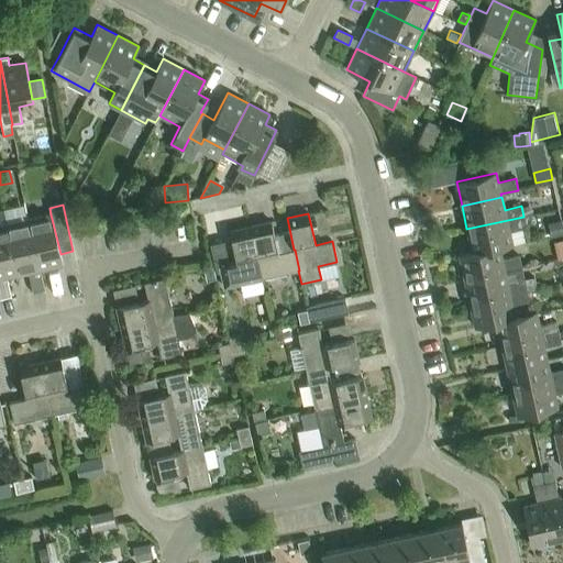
[(51,214),(28,219),(40,269),(63,265),(61,254),(51,214)]
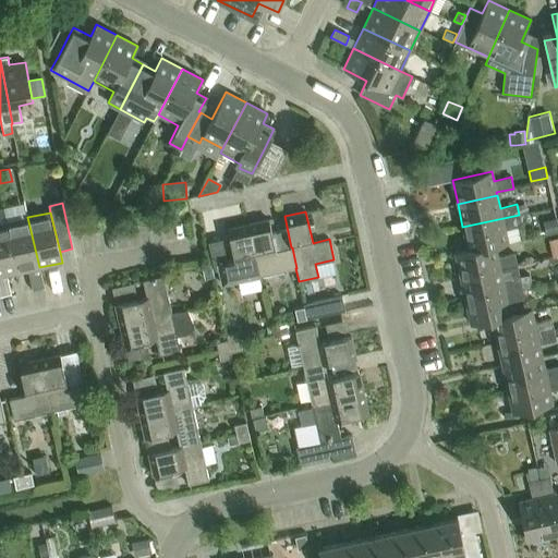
[(519,215),(462,227),(468,250),(495,244),(495,246),(508,243),(505,230),(522,226),(519,215)]
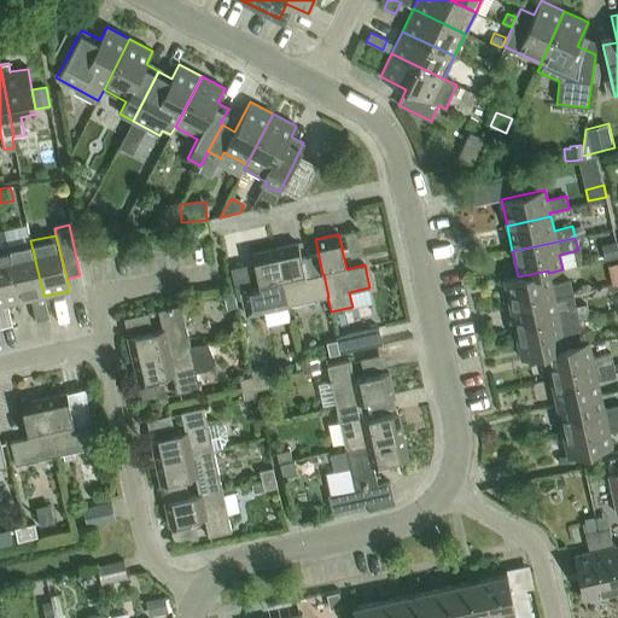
[(19,302),(31,299),(36,320),(48,316),(44,296),(30,240),(6,246),(19,302)]
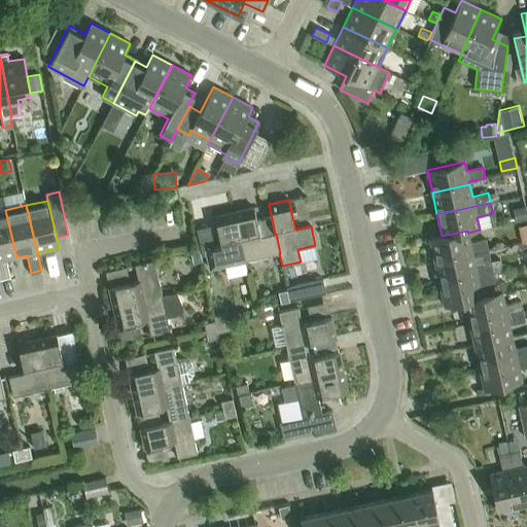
[(526,212),(526,206),(514,209),(517,221),(526,218),(526,212)]
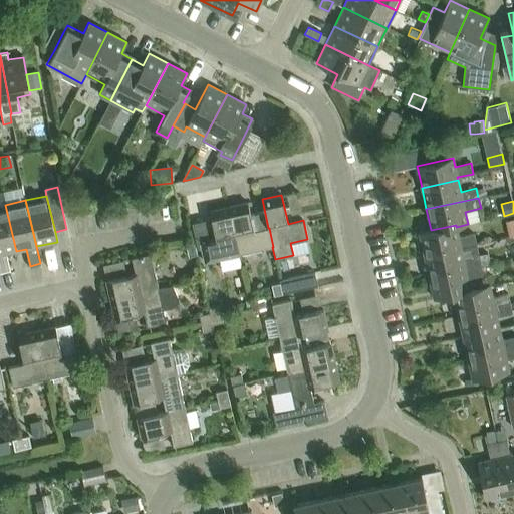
[(248,203),(229,207),(239,254),(272,247),(273,247),(269,228),(268,228),(254,231),(248,203)]
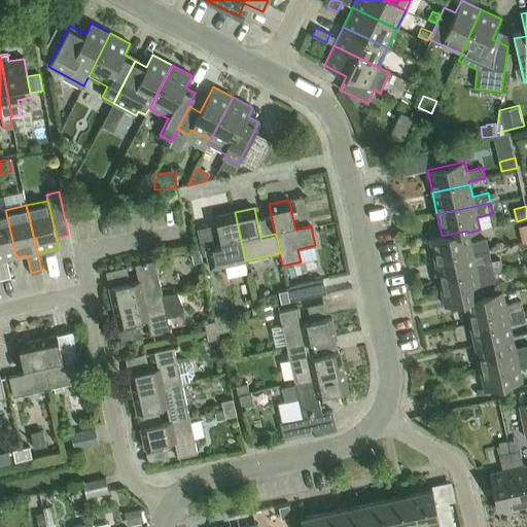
[(16,257),(5,210),(0,211),(0,278),(10,277),(6,259),(16,257)]
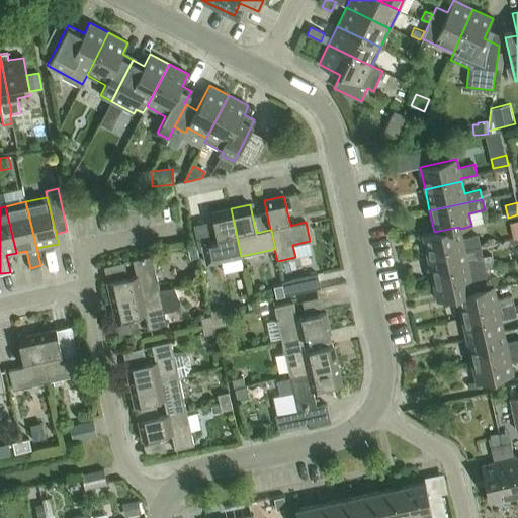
[(206,264),(241,256),(231,208),(211,212),(218,241),(201,245),(206,264)]
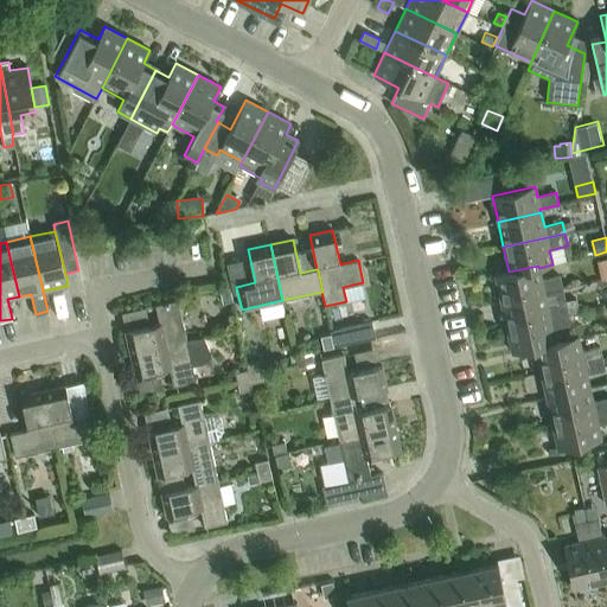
[(509,272),(494,275),(500,301),(543,292),(544,293),(562,289),(560,276),(541,280),(538,268),(538,266),(509,272)]
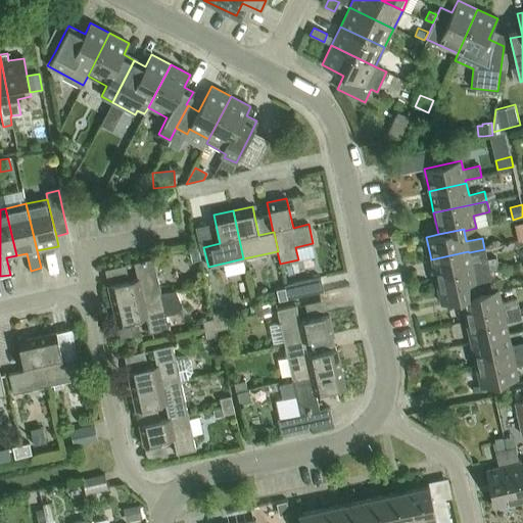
[(197,248),(189,250),(192,262),(200,259),(197,248)]
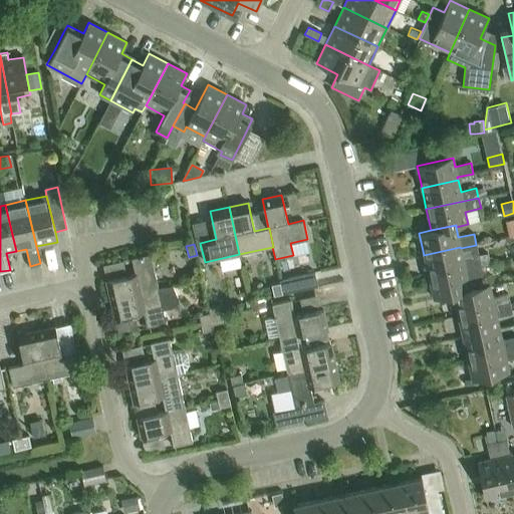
[(460,247),(424,255),(429,276),(465,268),(481,265),(479,255),(463,259),(461,248),(460,247)]
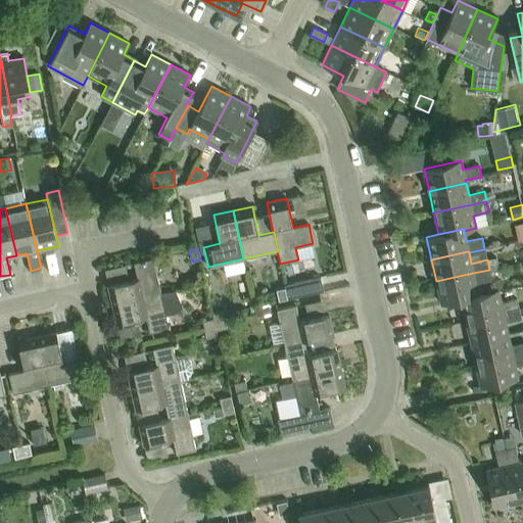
[(108,285),(112,304),(160,293),(153,258),(134,263),(137,279),(108,285)]
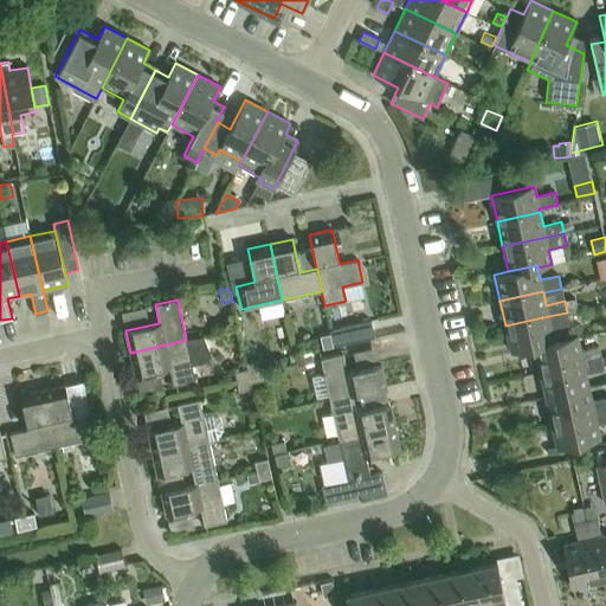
[(548,316),(505,326),(511,353),(534,347),(554,343),(554,341),(550,328),(569,324),(567,313),(548,316)]
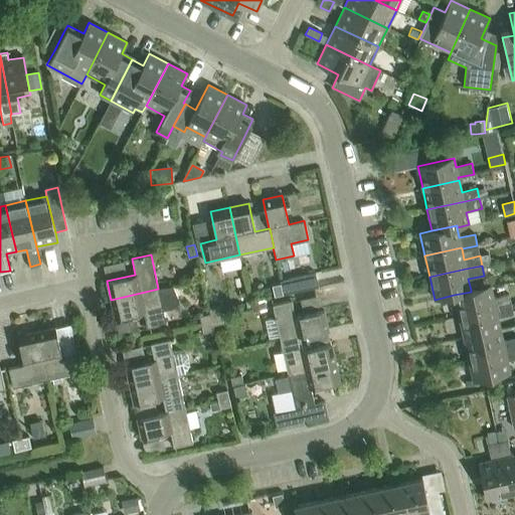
[(272,285),(274,296),(318,286),(315,273),(280,281),(281,283),(272,285)]
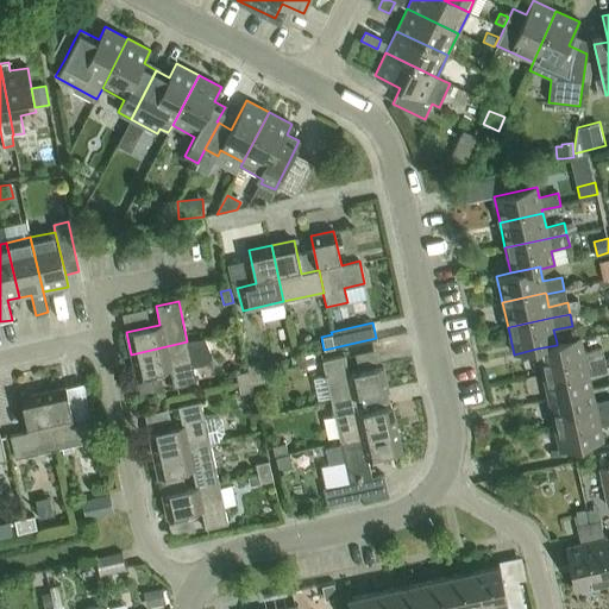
[(196,383),(193,366),(203,364),(209,358),(205,338),(187,341),(131,355),(136,377),(170,369),(174,388),(196,383)]
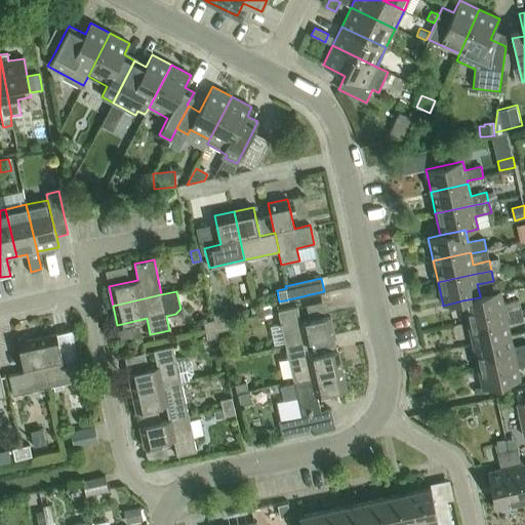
[(480,297),(462,300),(468,323),(521,311),(519,300),(502,304),(499,291),(480,295),(480,297)]
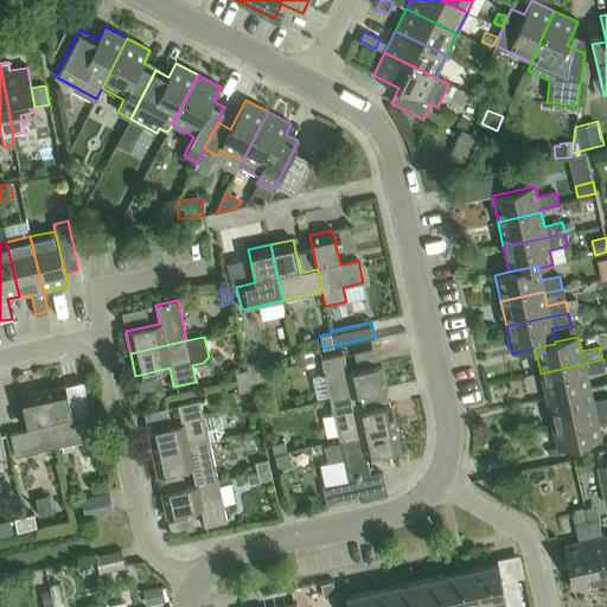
[(295,355),(298,366),(312,362),(310,351),(295,355)]
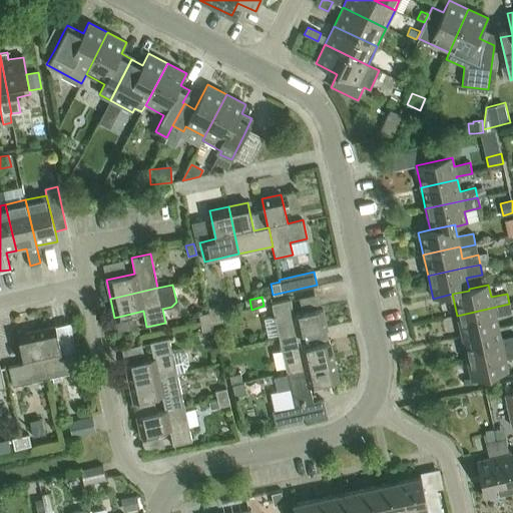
[(271,304),(275,318),(264,320),(268,338),(278,335),(279,338),(298,334),(298,335),(327,329),(323,309),(294,315),(291,300),(271,304)]
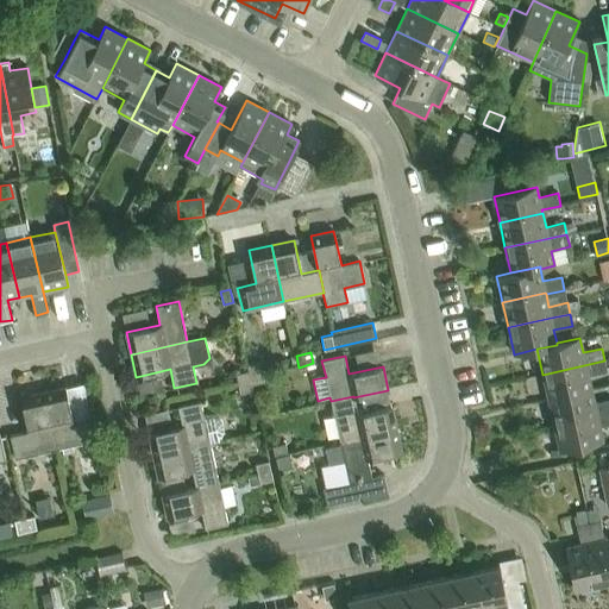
[(604,360),(542,375),(548,400),(591,390),(591,389),(588,376),(607,371),(604,360)]
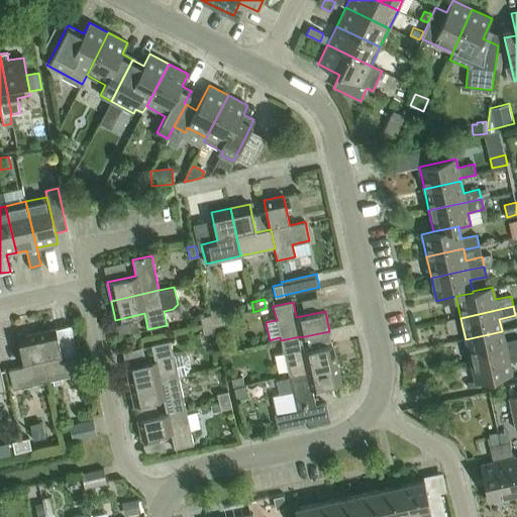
[(220,308),(209,311),(210,315),(211,318),(221,316),(220,308)]
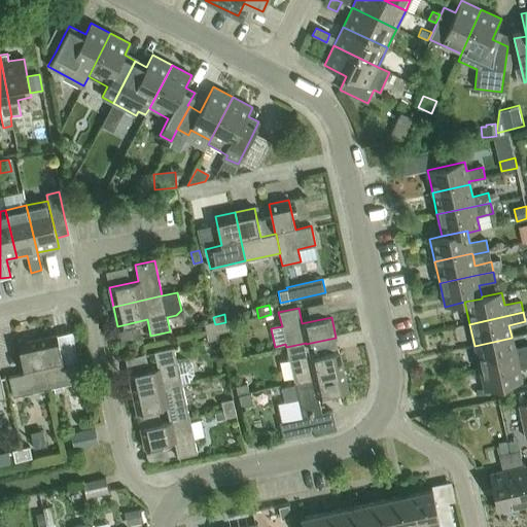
[(214,321),(204,323),(206,331),(216,329),(215,324),(214,321)]
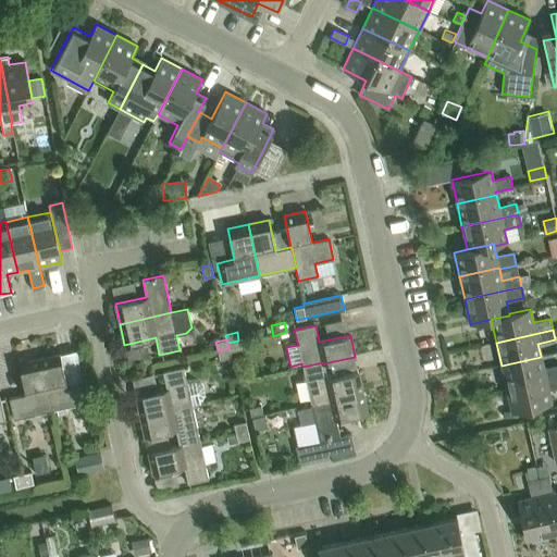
[(238,341),(227,343),(229,348),(231,358),(232,358),(230,351),(240,349),(238,341)]
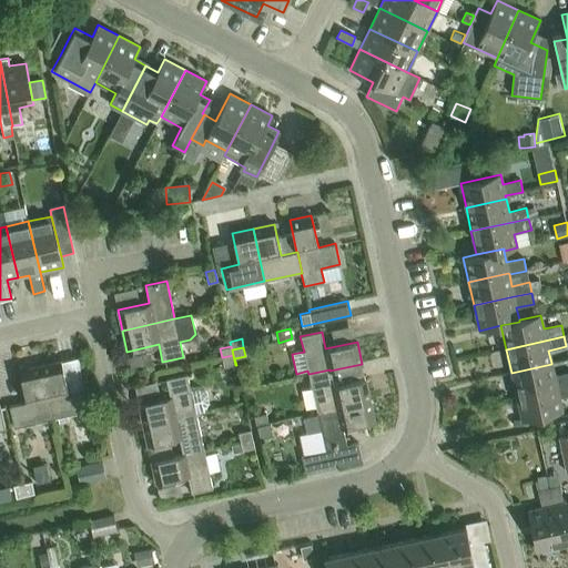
[(233,355),(222,357),(223,367),(235,365),(233,355)]
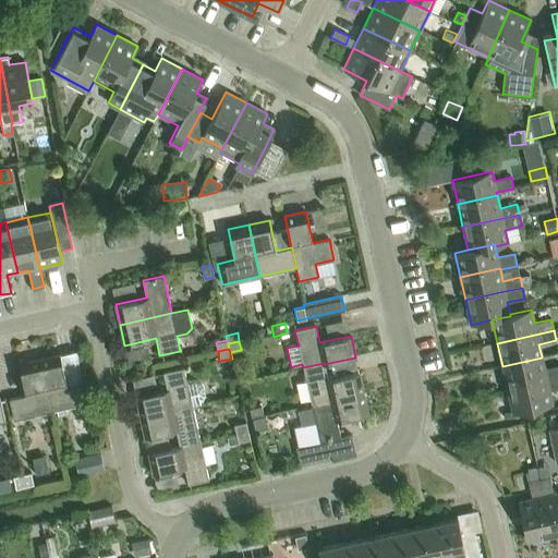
[(39,360),(51,411),(88,402),(84,381),(67,386),(60,354),(39,360)]
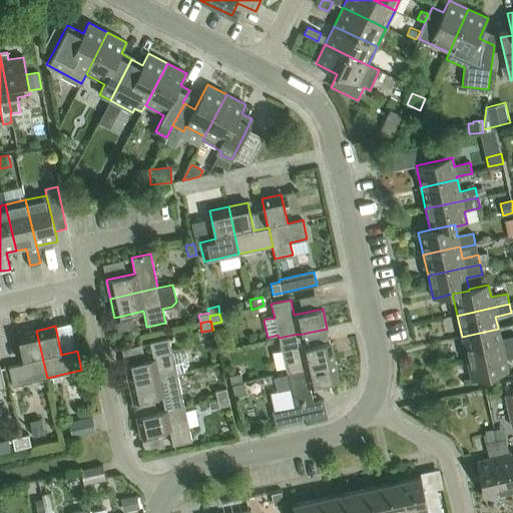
[(498,329),(462,337),(466,358),(512,347),(512,337),(501,340),(498,329)]
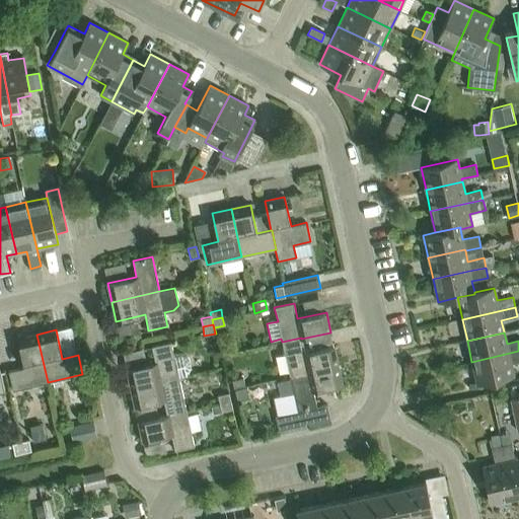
[(12,390),(48,382),(36,335),(17,339),(24,367),(8,371),(12,390)]
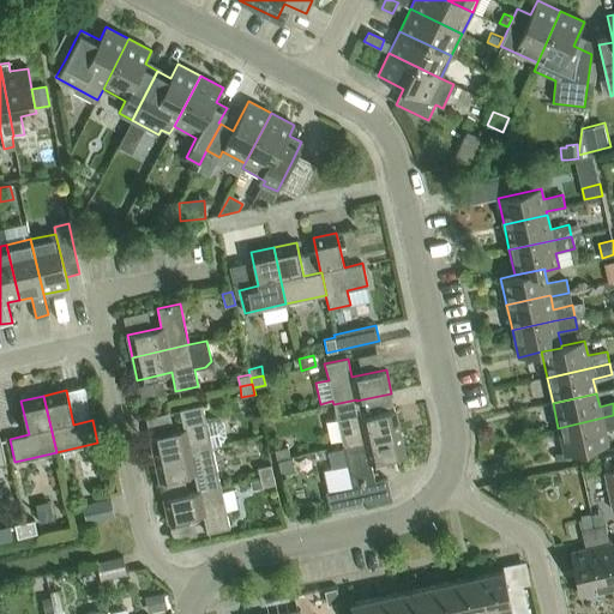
[(360,417),(356,401),(356,399),(333,404),(343,445),(399,433),(395,410),(360,417)]
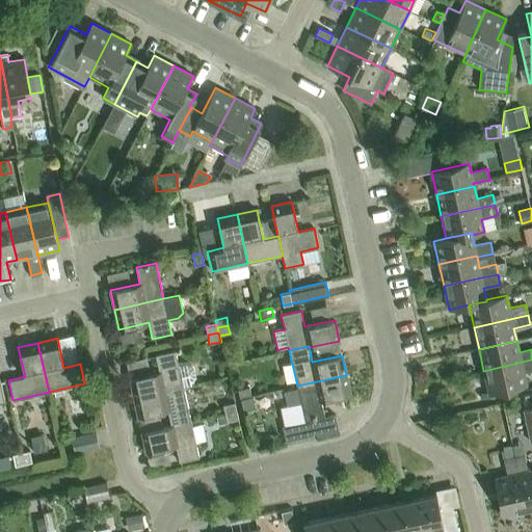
[(183,387),(183,386),(190,384),(195,377),(194,370),(186,364),(179,366),(176,350),(155,355),(159,371),(129,378),(134,397),(183,387)]
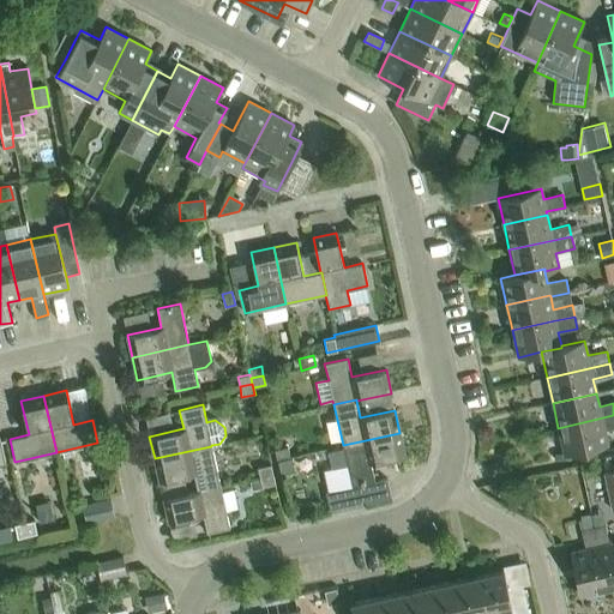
[(613,415),(558,428),(564,455),(608,445),(605,429),(613,427),(613,415)]
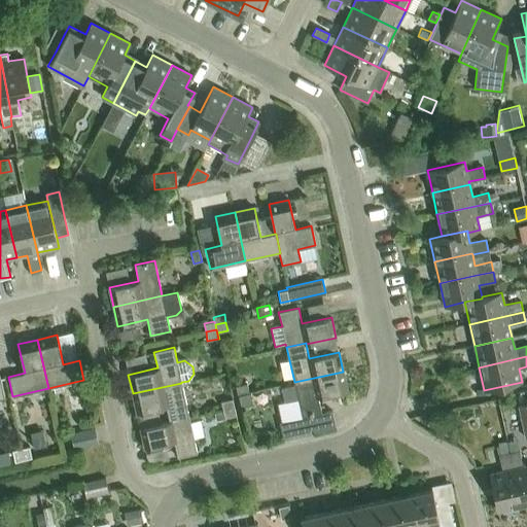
[(294,382),(294,384),(281,387),(284,401),(297,398),(302,417),(280,422),(283,435),(313,429),(310,416),(321,413),(318,397),(347,390),(343,372),(294,382)]
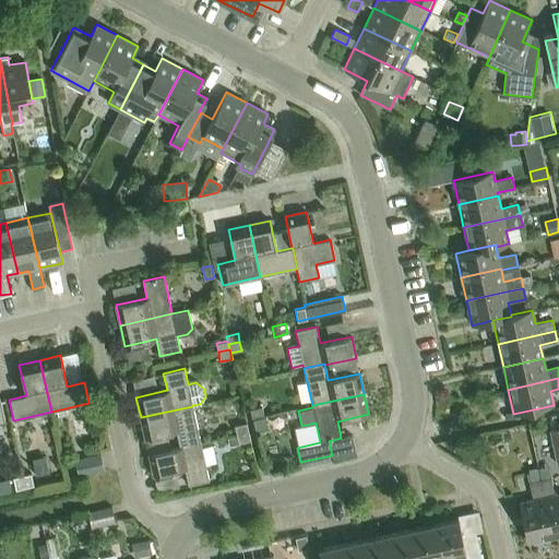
[(176,431),(179,447),(180,448),(201,442),(192,406),(141,417),(145,438),(176,431)]
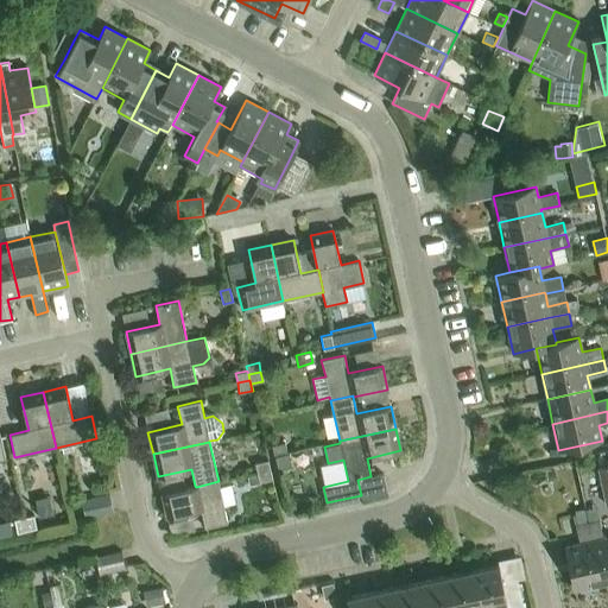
[(272,444),(277,463),(289,461),(285,442),(272,444)]
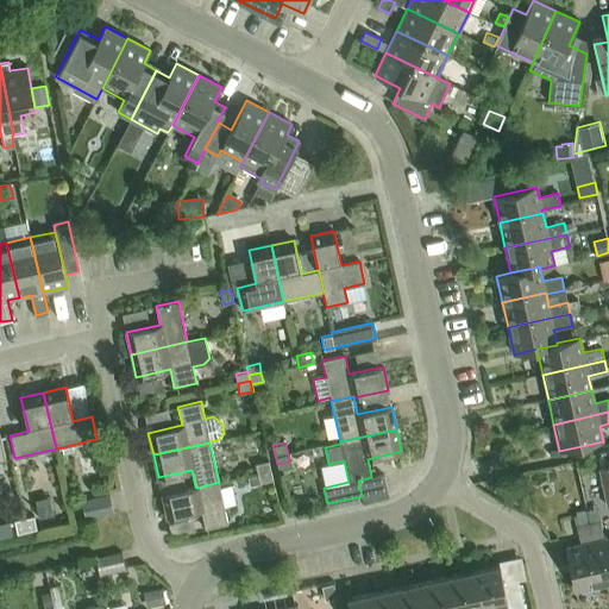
[(255,463),(257,473),(271,470),(269,459),(255,463)]
